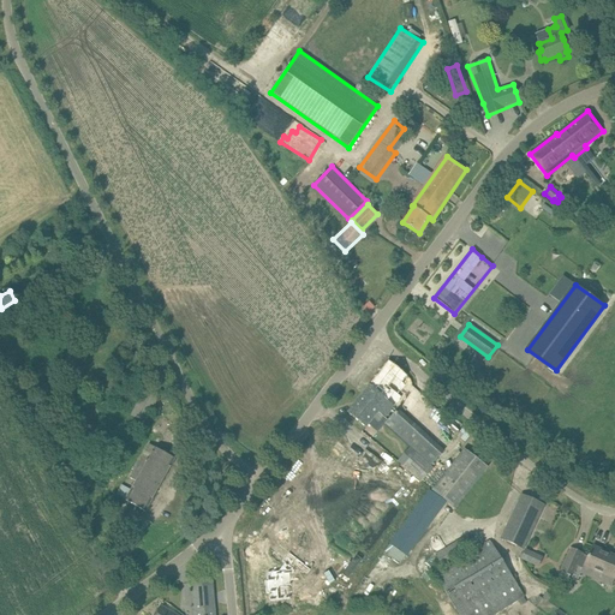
[(453,341),(483,363),(488,358),(457,335),(453,341)]
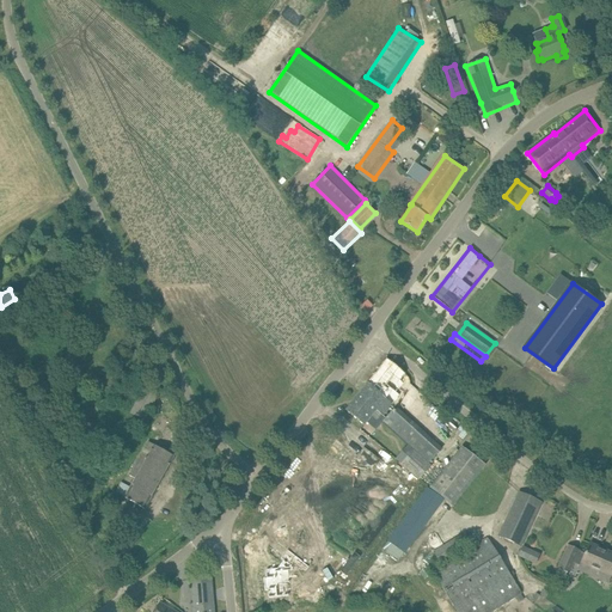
[(346,410),(365,426),(377,410),(384,416),(410,383),(403,377),(405,374),(386,359),(346,410)]
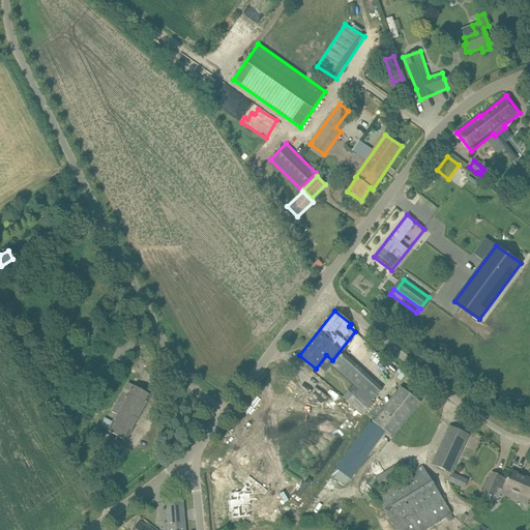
[(91,353),(85,343),(67,353),(72,363),(91,353)]
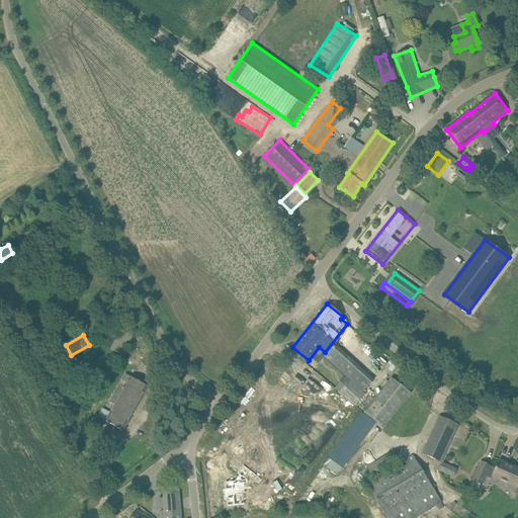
[(335,345),(324,357),(347,377),(357,365),(335,345)]
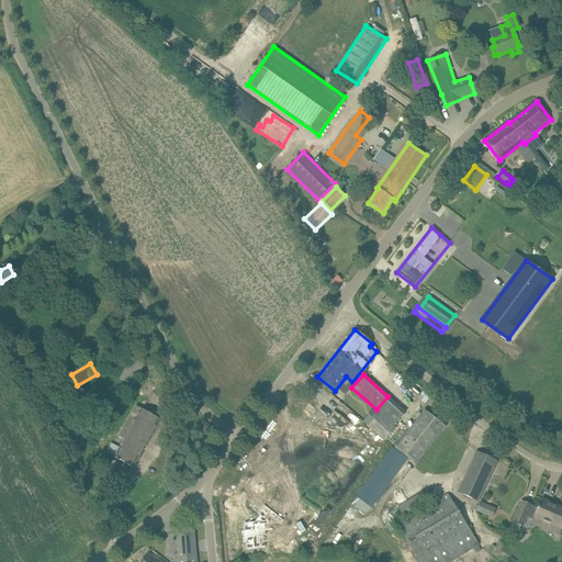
[(48,401),(54,397),(49,391),(44,394),(48,401)]
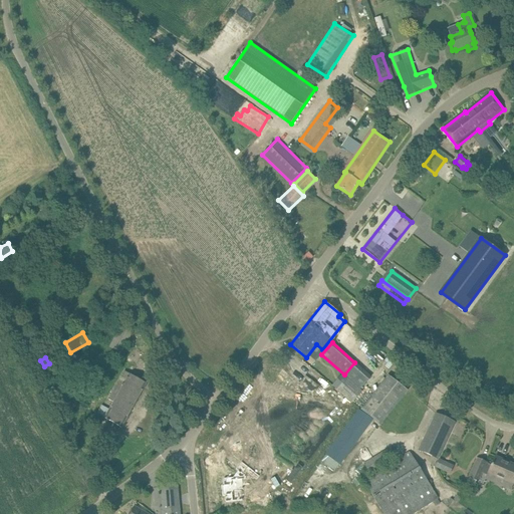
[(146,383),(124,371),(108,400),(113,403),(104,418),(121,428),(146,383)]
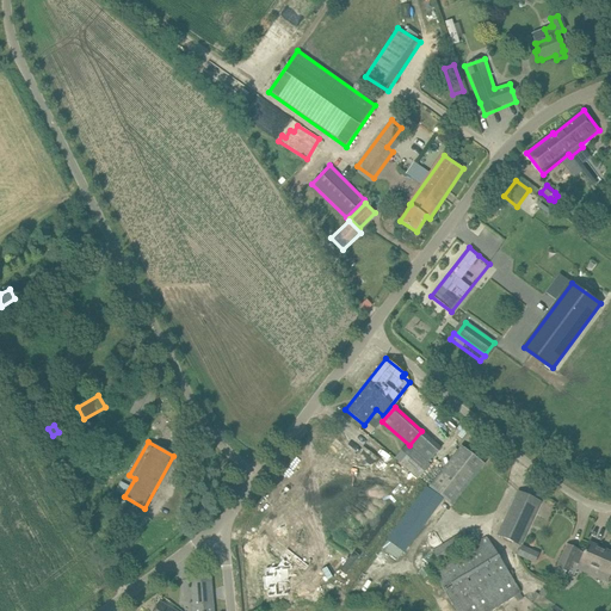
[(314,461),(308,469),(309,470),(308,471),(325,483),(331,476),(339,482),(343,479),(350,483),(360,469),(353,464),(355,463),(339,450),(337,454),(326,446),(319,455),(320,456),(316,462),(314,461)]
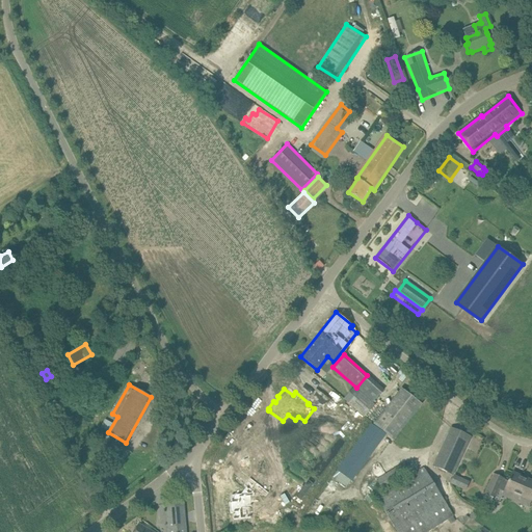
[(316,389),(311,396),(323,406),(329,399),(316,389)]
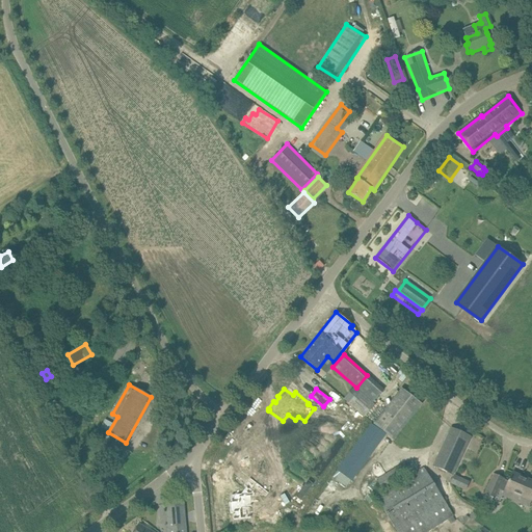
[(374,424),(394,440),(422,404),(402,389),(374,424)]
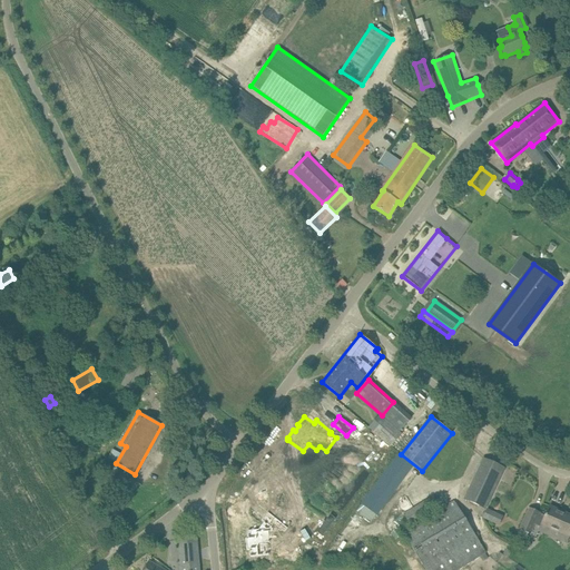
[(374,432),(391,446),(402,434),(385,420),(374,432)]
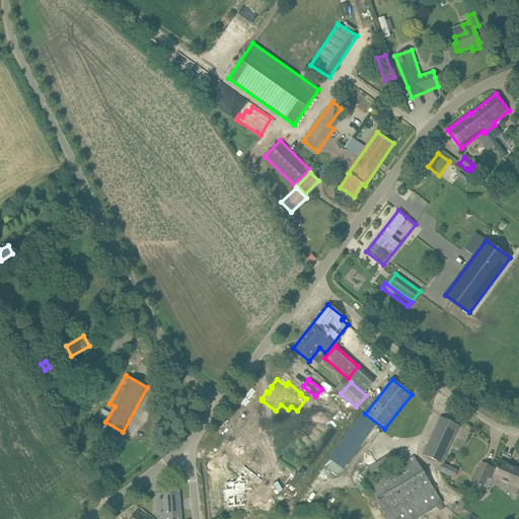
[(362,414),(353,426),(368,437),(377,424),(362,414)]
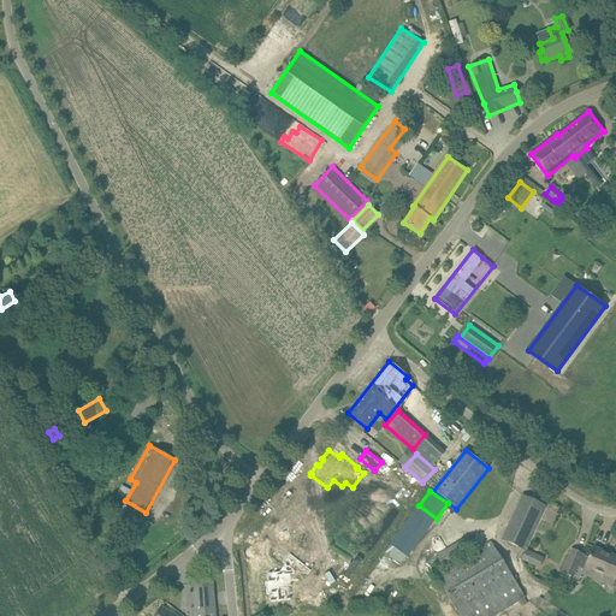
[(523,548),(544,504),(522,495),(503,538),(523,548)]
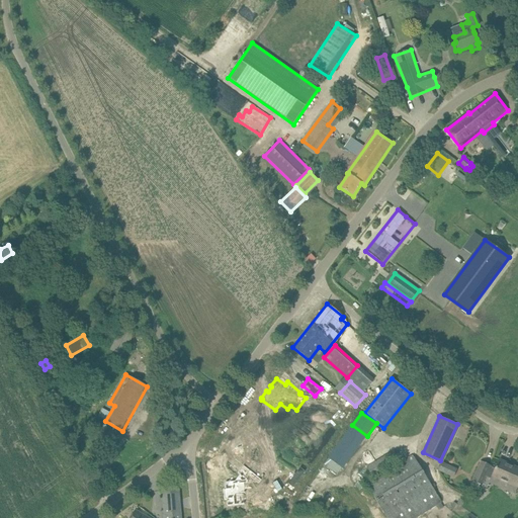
[(342,439),(328,459),(341,469),(342,469),(356,450),(367,436),(352,425),(342,439)]
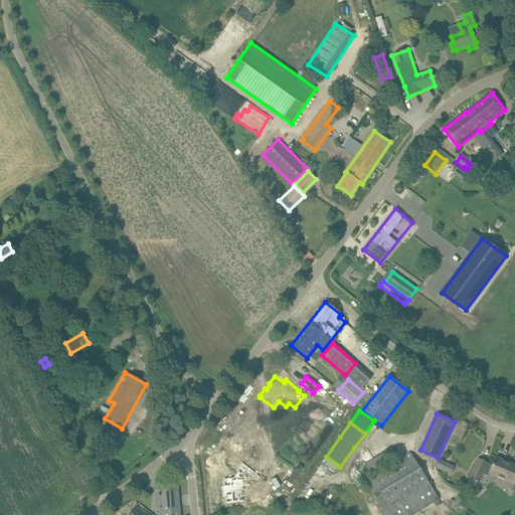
[(374,473),(375,473),(363,481),(384,514),(414,514),(440,501),(409,453),(397,460),(391,449),(364,465),(370,476),(374,473)]
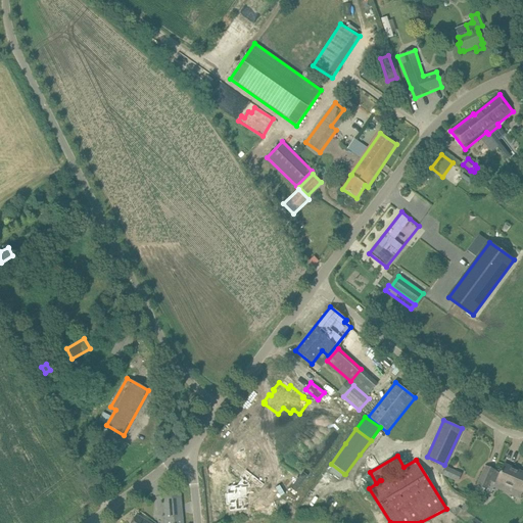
[(226,494),(224,494),(225,506),(227,506),(228,512),(245,510),(244,498),(246,498),(244,486),(254,485),(257,487),(258,485),(262,481),(243,467),(235,461),(230,469),(238,475),(240,476),(235,483),(225,484),(226,494)]
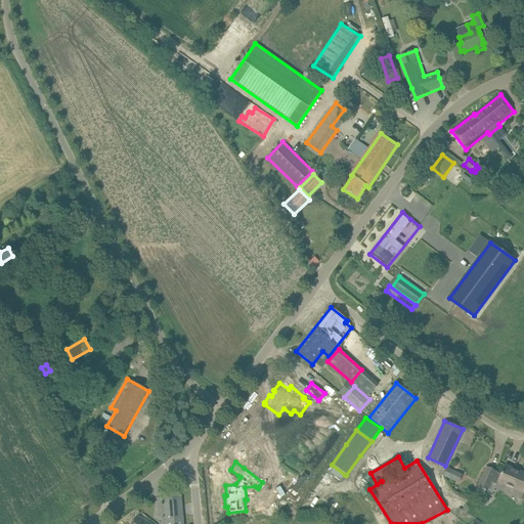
[(483,477),(479,487),(487,491),(490,486),(491,482),(496,485),(496,484),(507,488),(504,493),(520,500),(523,490),(523,474),(505,466),(503,471),(501,475),(495,472),(487,468),(483,477)]
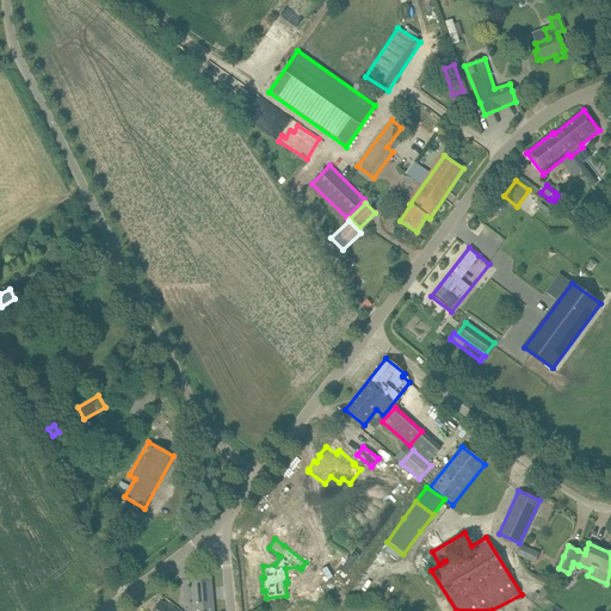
[(523,545),(518,555),(536,563),(541,553),(523,545)]
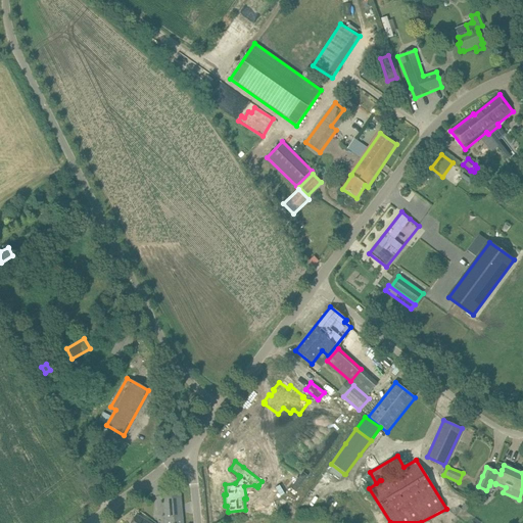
[(163,492),(165,522),(183,522),(180,490),(163,492)]
